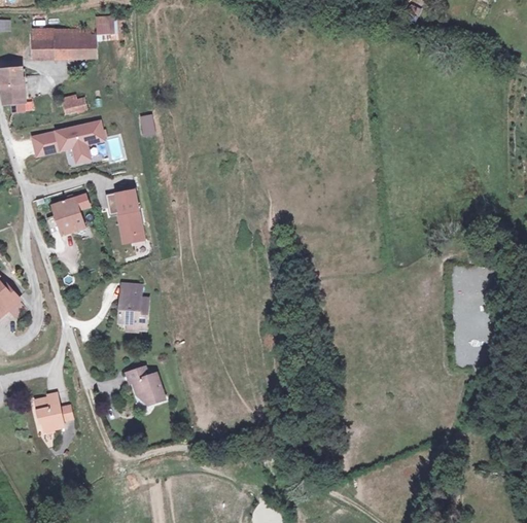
[(97,30),(111,30),(111,12),(97,12),(97,30)]
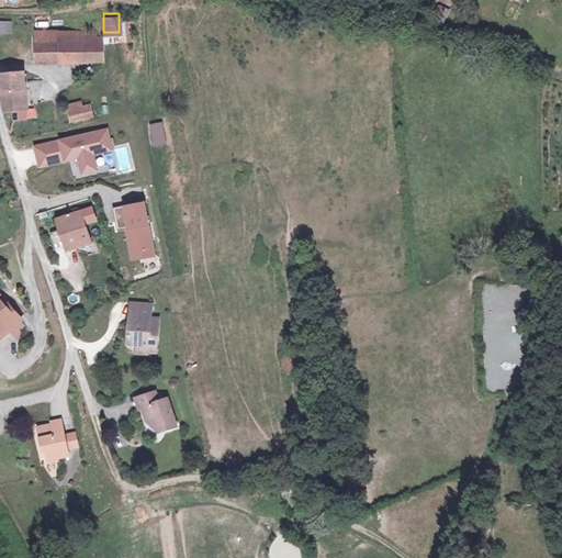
[(0,29),(19,30),(19,18),(0,17),(0,29)]
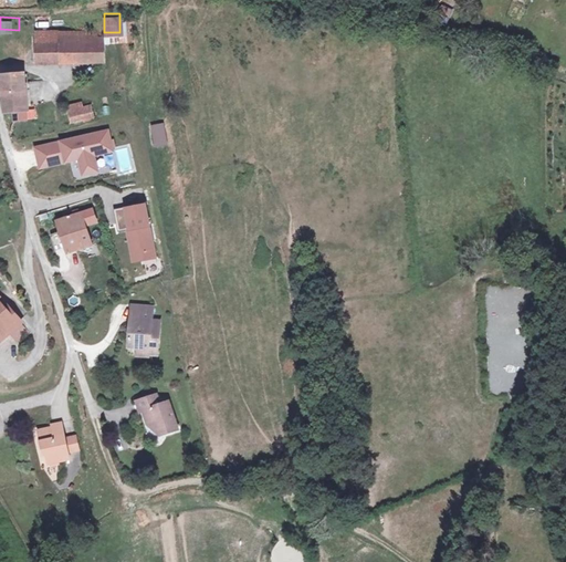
[(34,43),(55,43),(55,31),(33,31),(34,43)]
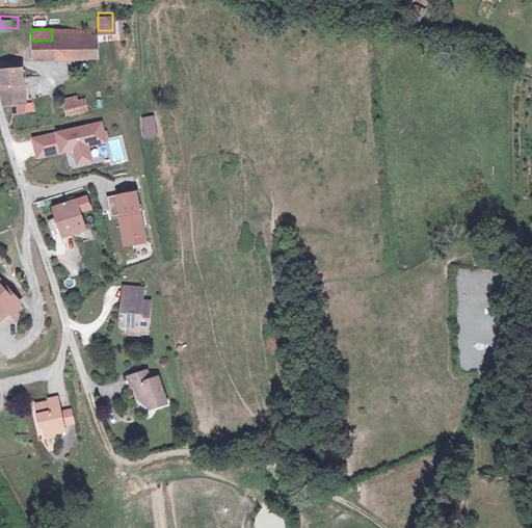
[(81,40),(52,41),(53,57),(82,57),(81,40)]
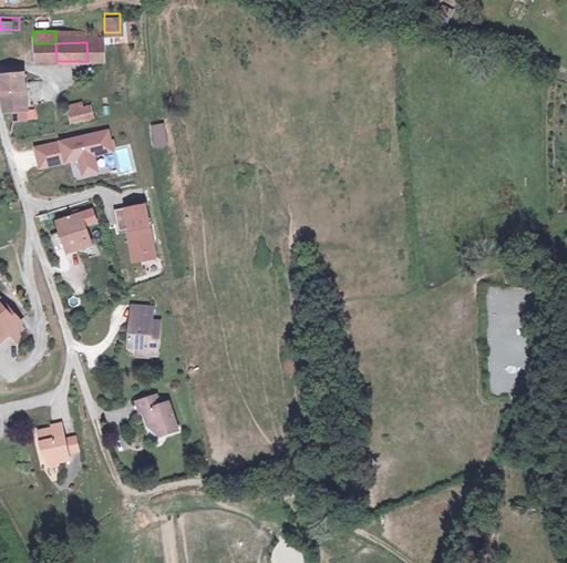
[(34,43),(35,62),(57,61),(55,43),(34,43)]
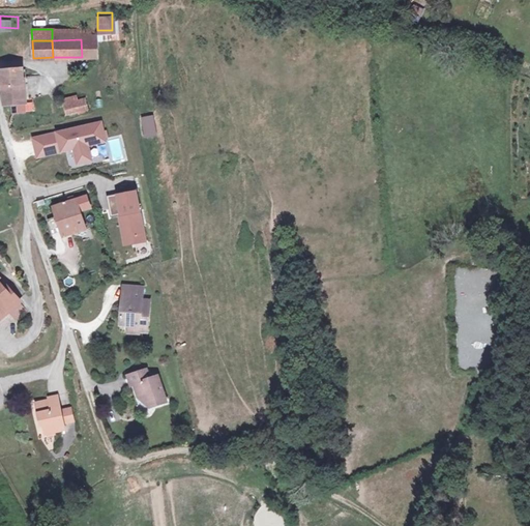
[(0,74),(2,87),(21,83),(19,66),(0,68),(0,74)]
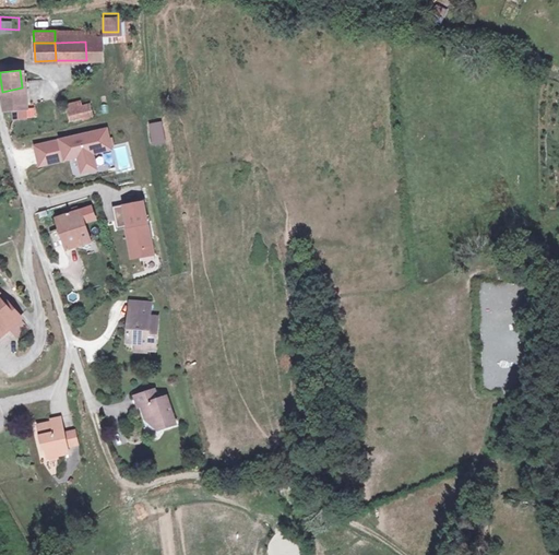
[(25,106),(22,87),(2,92),(6,109),(25,106)]
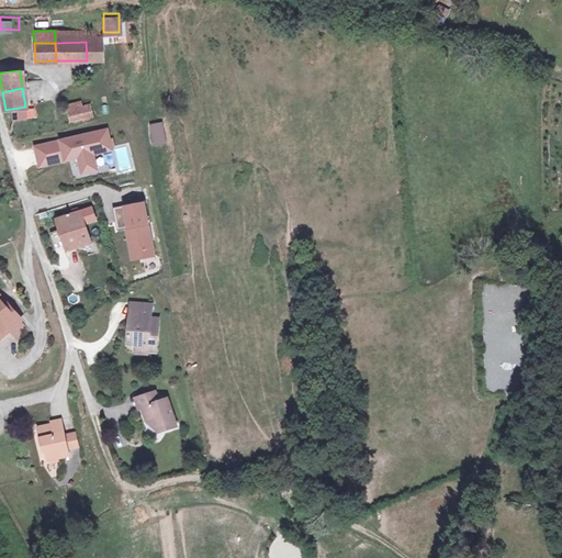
[(94,115),(91,97),(66,100),(69,119),(94,115)]
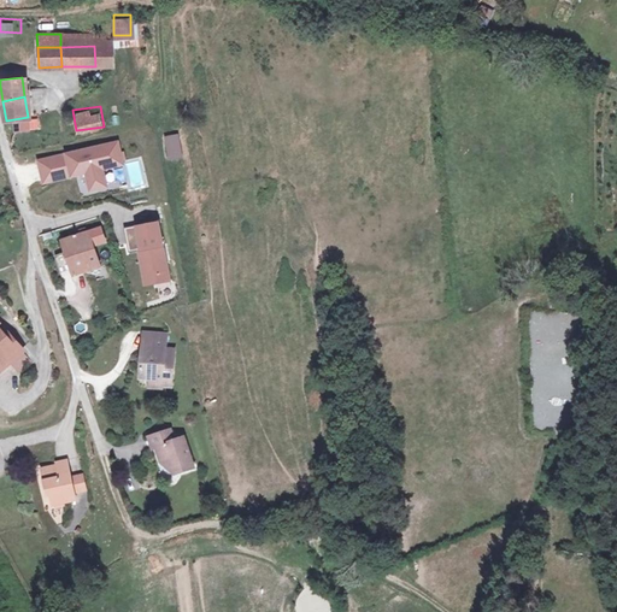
[(163,131),(169,154),(183,152),(178,129),(163,131)]
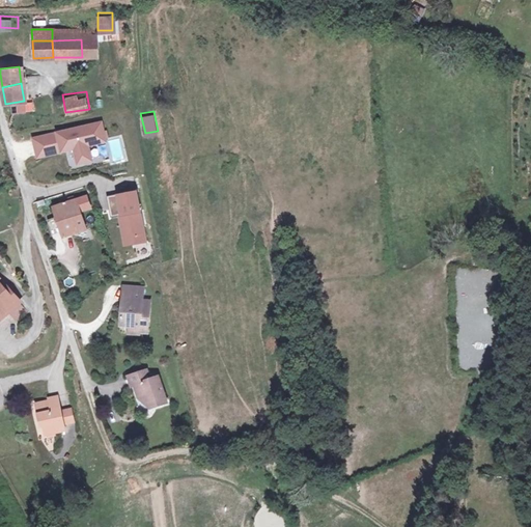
[(38,156),(75,146),(79,162),(92,158),(89,143),(107,139),(102,120),(34,137),(38,156)]
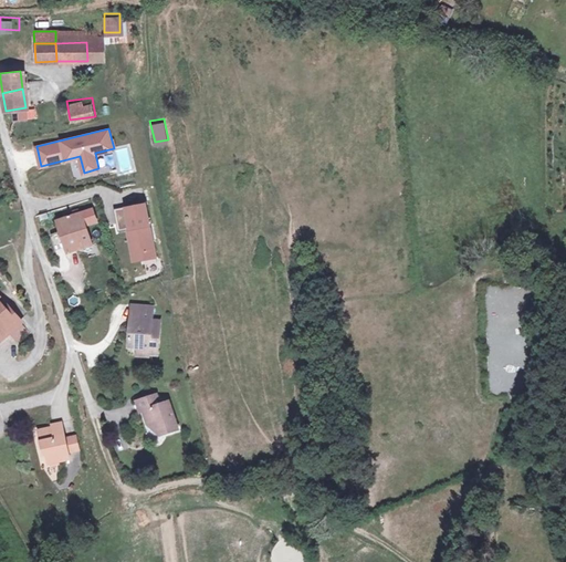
[(148,204),(127,208),(132,228),(137,255),(157,250),(148,204)]
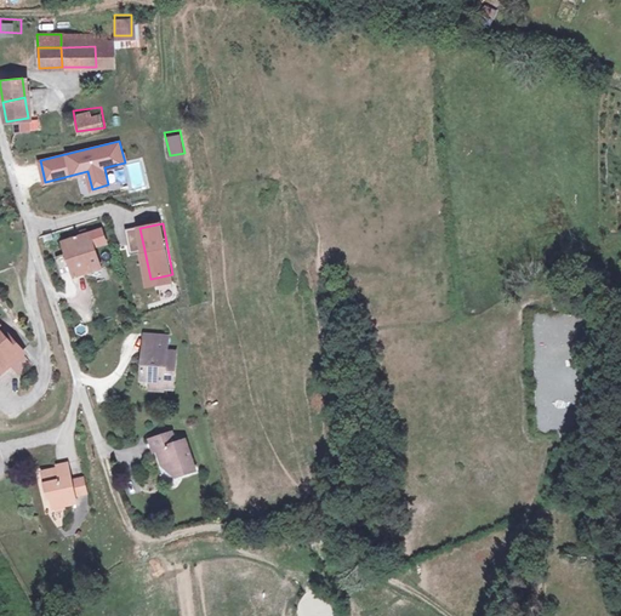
[(140,249),(131,251),(132,254),(144,250),(140,228),(138,226),(126,228),(130,244),(138,243),(140,249)]
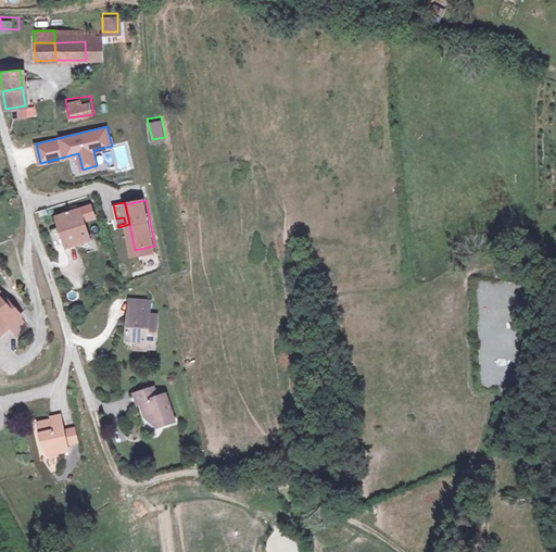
[(156,207),(159,215),(168,212),(165,203),(156,207)]
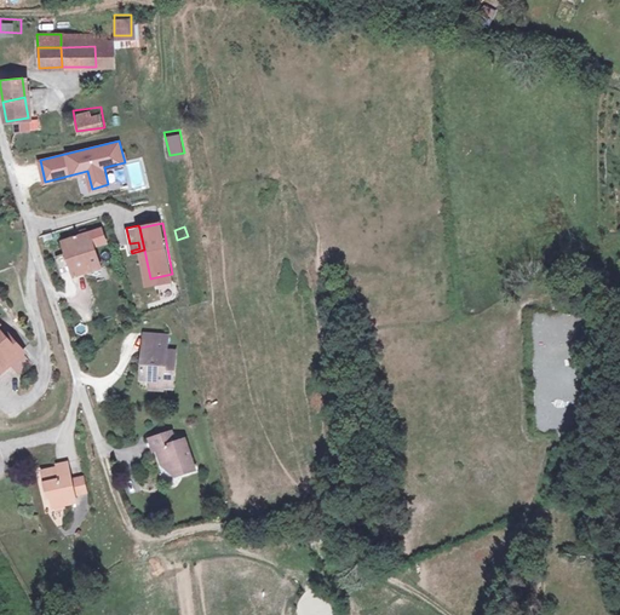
[(101,230),(64,242),(75,275),(99,268),(93,246),(105,242),(101,230)]
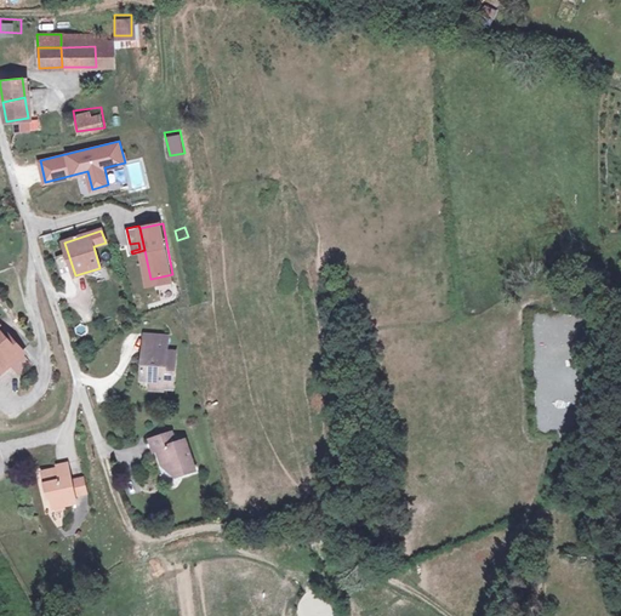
[(174,281),(172,274),(151,279),(152,286),(174,281)]
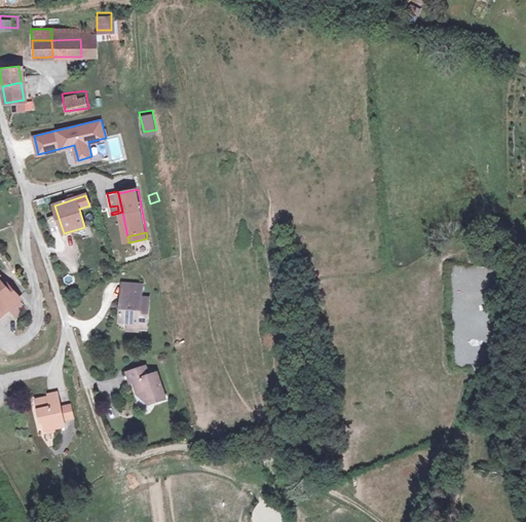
[(64,271),(63,281),(71,281),(72,272),(64,271)]
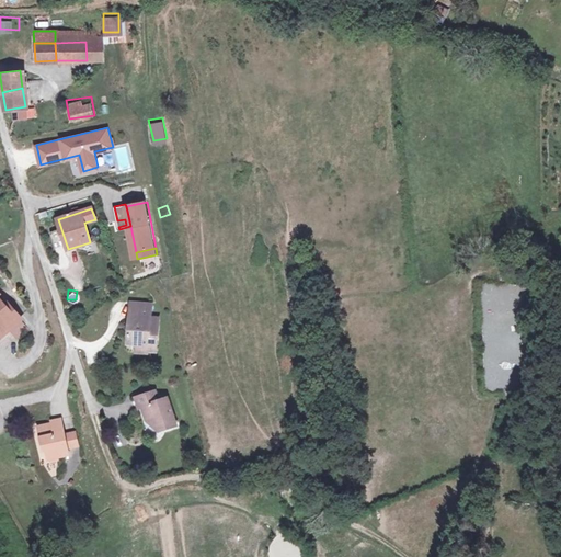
[(0,330),(11,322),(21,314),(9,298),(0,305),(0,304),(0,330)]
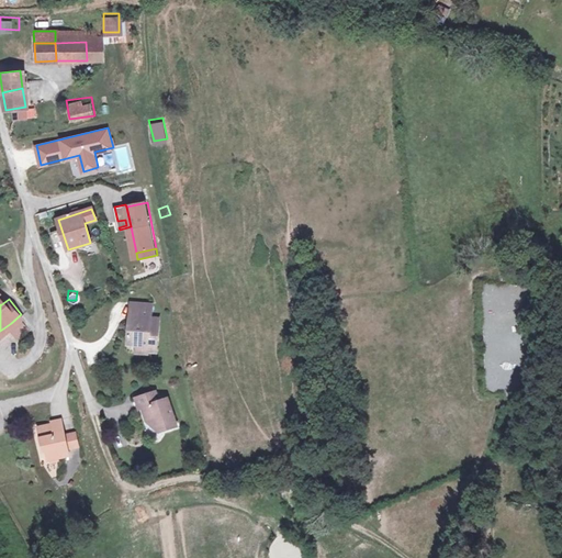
[(127,311),(130,311),(150,312),(149,302),(127,301),(127,311)]
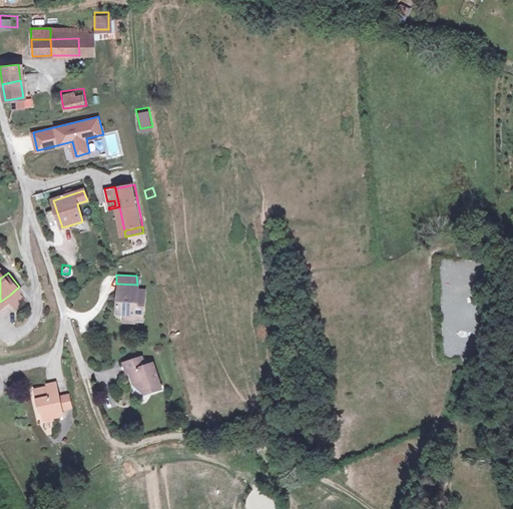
[(136,315),(135,319),(145,319),(145,288),(137,288),(137,285),(118,284),(117,298),(120,298),(120,303),(117,303),(117,313),(126,314),(136,315)]
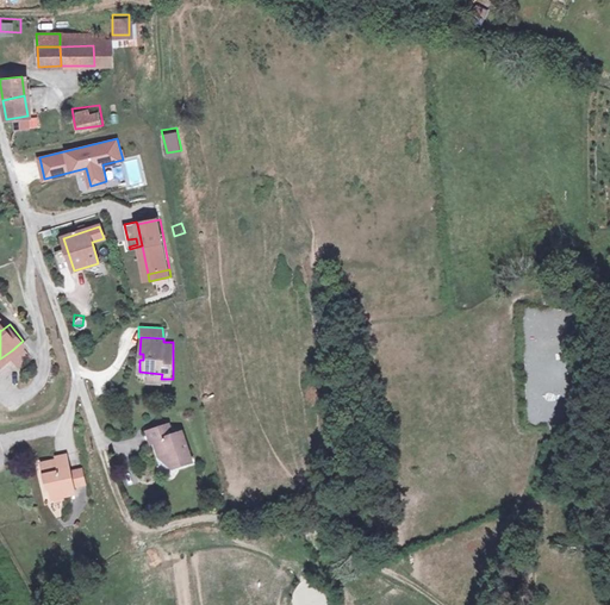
[(31,350),(23,341),(12,350),(18,360),(31,350)]
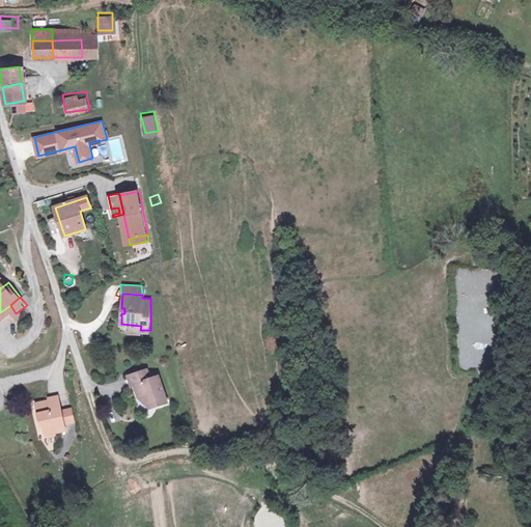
[(145,393),(147,403),(156,400),(157,404),(166,400),(158,373),(148,376),(146,367),(128,373),(130,383),(133,382),(137,395),(145,393)]
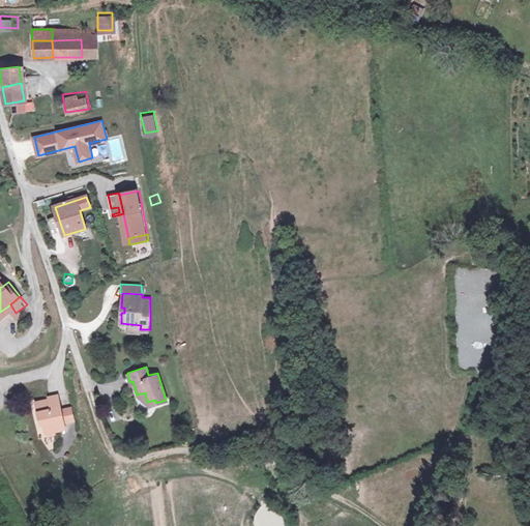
[(58,392),(49,393),(50,396),(36,398),(38,409),(40,409),(45,429),(63,426),(62,420),(60,406),(58,392)]
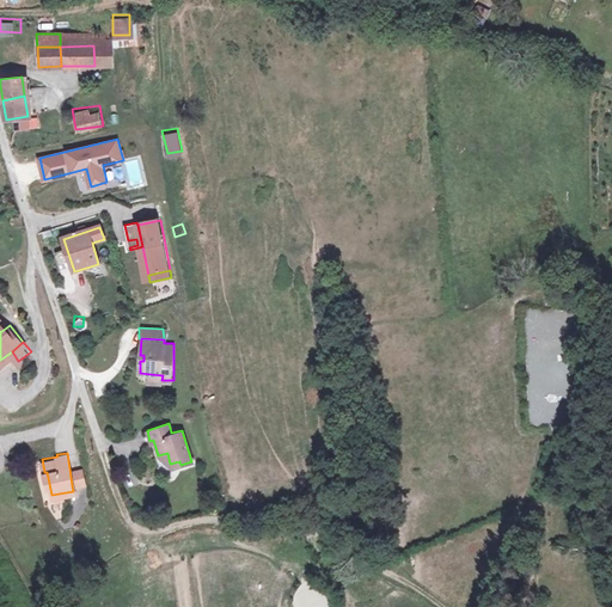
[(158,455),(170,464),(167,453),(158,455)]
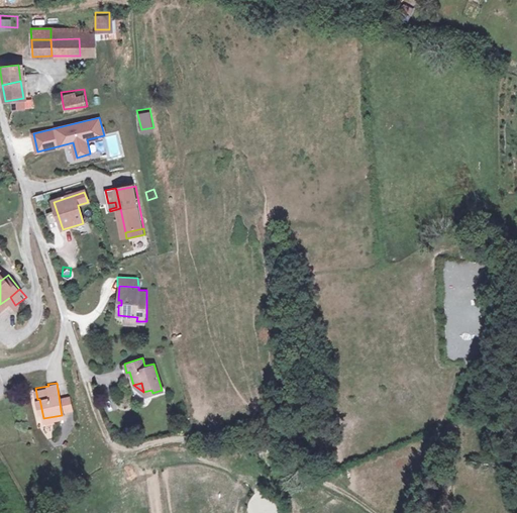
[(69,394),(59,396),(61,410),(72,408),(69,394)]
